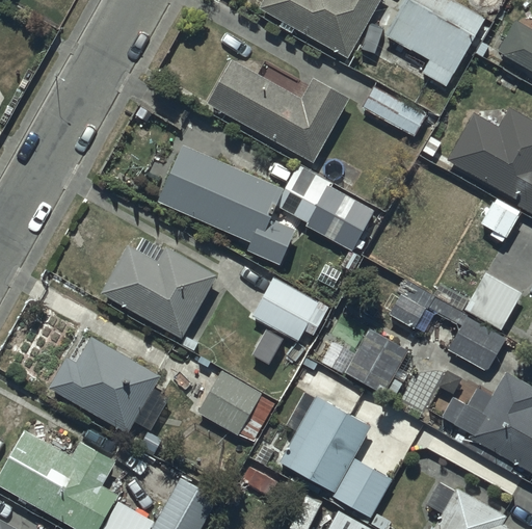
[(263,0),(259,8),(283,21),(280,27),(293,34),(296,29),(347,57),(378,0),(263,0)]
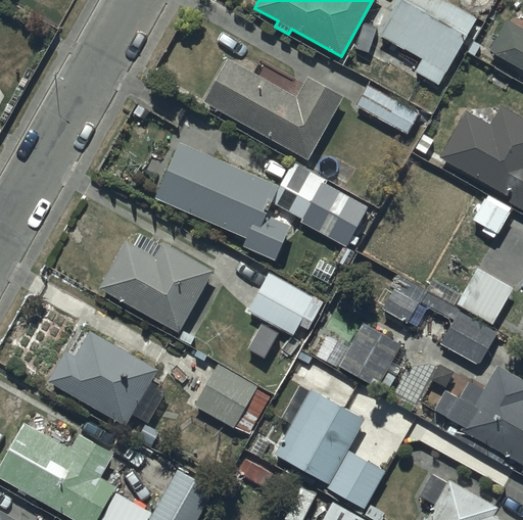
[(484,22),(444,0),(397,0),(379,34),(421,57),(414,71),(439,86),(470,31),(477,35),(484,22)]
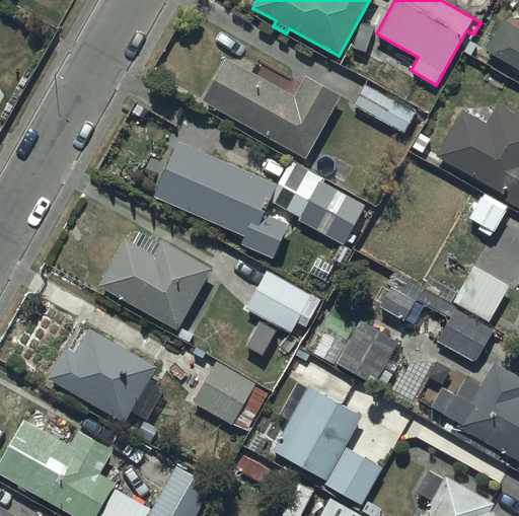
[(518,30),(502,21),(487,51),(518,68),(518,30)]
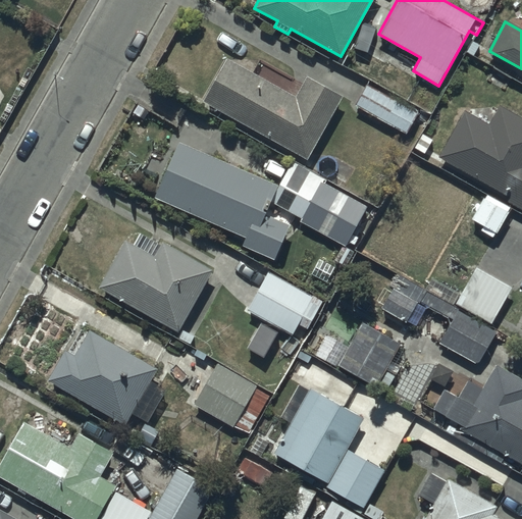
[(285,90),(226,58),(202,103),(308,159),(342,96),(307,78),(303,87),(291,80),(285,90)]
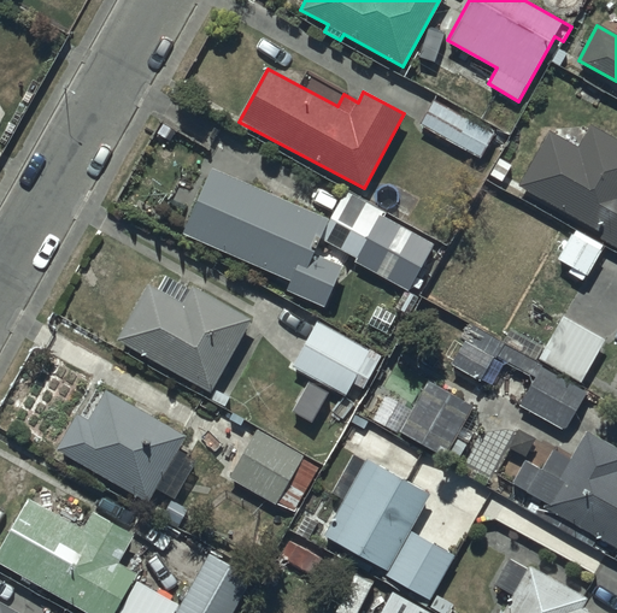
[(493,134),(433,99),(418,123),(482,159),(491,142),(500,148),(507,135),(495,129),(493,134)]
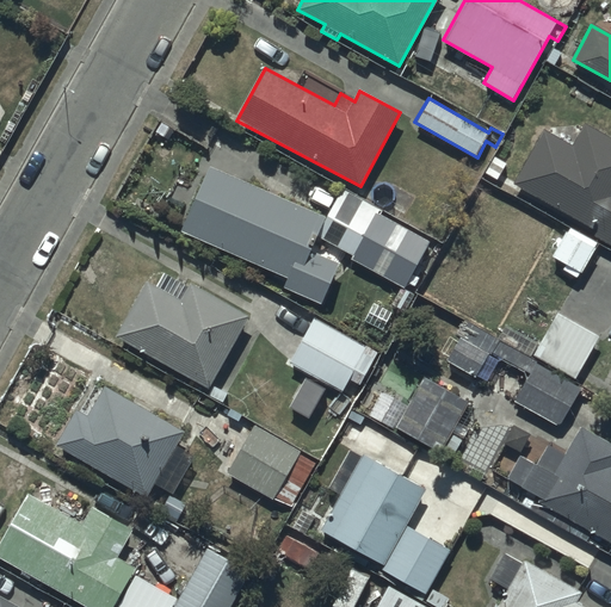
[(610,138),(584,123),(572,144),(544,130),(514,185),(574,217),(553,256),(568,266),(565,271),(581,279),(602,242),(610,247),(610,138)]
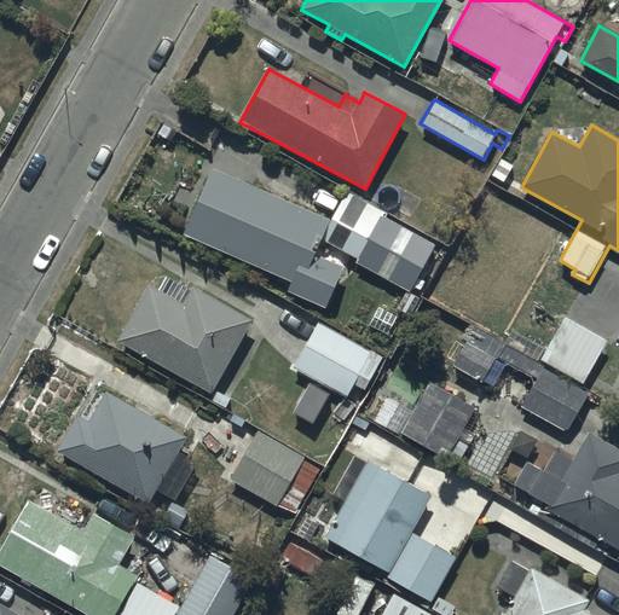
[(328,219),(210,167),(181,233),(290,282),(285,291),(324,308),(343,265),(313,251),(328,219)]
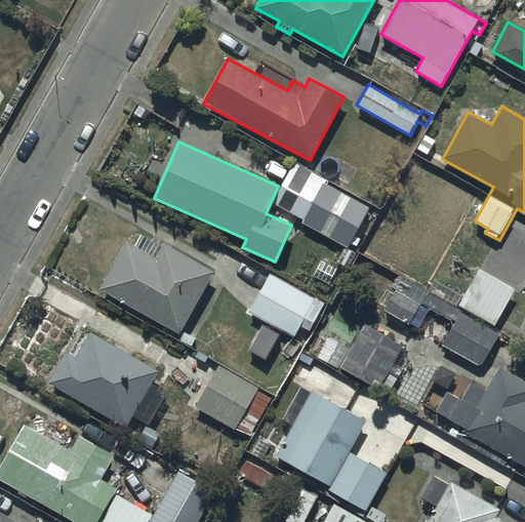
[(328,181),(293,162),(272,204),(304,221),(303,223),(348,246),(369,207),(326,185),(328,181)]
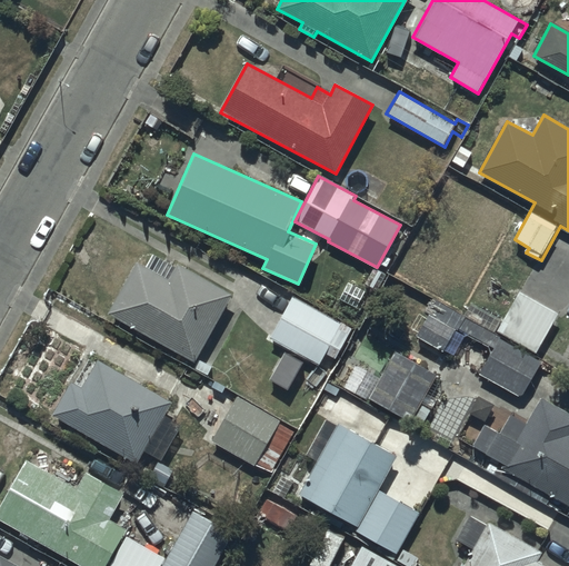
[(233,295),(177,265),(175,267),(152,255),(146,267),(136,261),(107,314),(197,363),(233,295)]
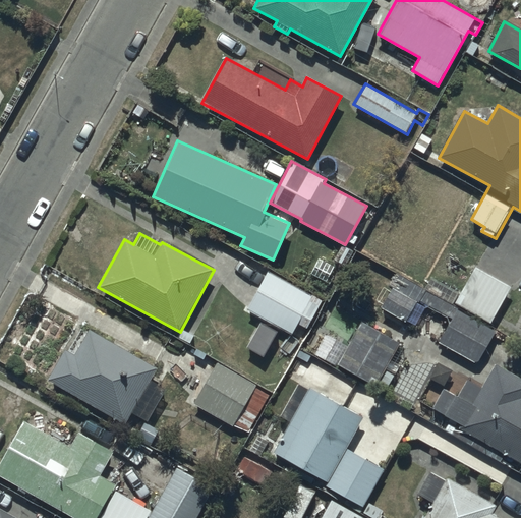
[(510,287),(475,268),(460,295),(448,288),(442,298),(399,275),(391,290),(385,287),(378,300),(384,304),(382,307),(416,326),(426,308),(451,322),(440,342),(479,364),(497,333),(487,328),(510,287)]
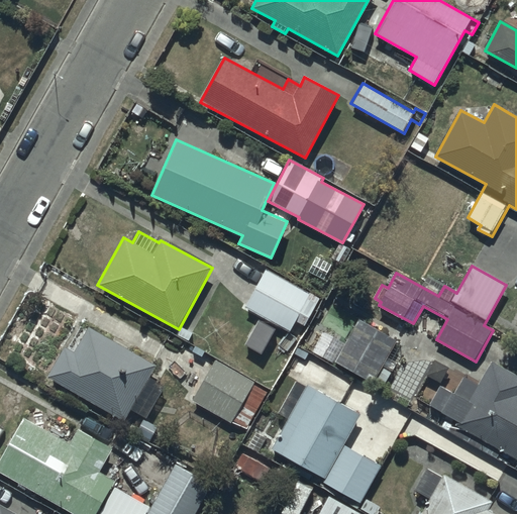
[(318,297),(266,270),(245,308),(291,331),(297,320),(305,324),(318,297)]
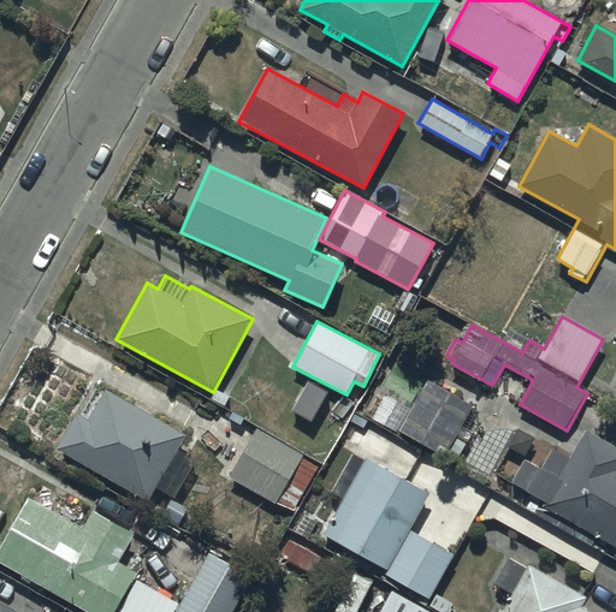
[(472,405),(430,380),(401,431),(444,455),(446,451),(460,459),(467,445),(454,438),(472,405)]
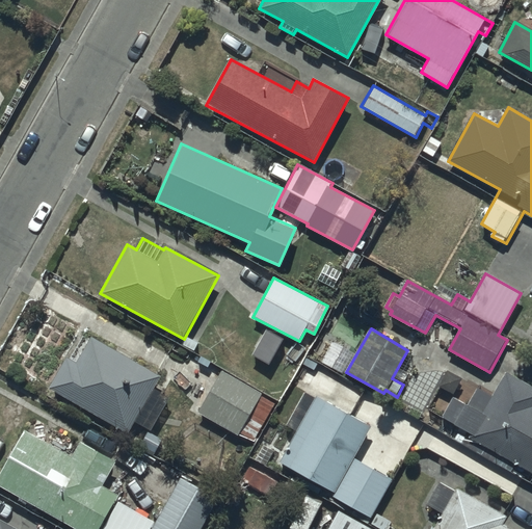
[(160,375),(91,336),(86,345),(79,341),(74,349),(71,348),(49,387),(128,432),(160,375)]
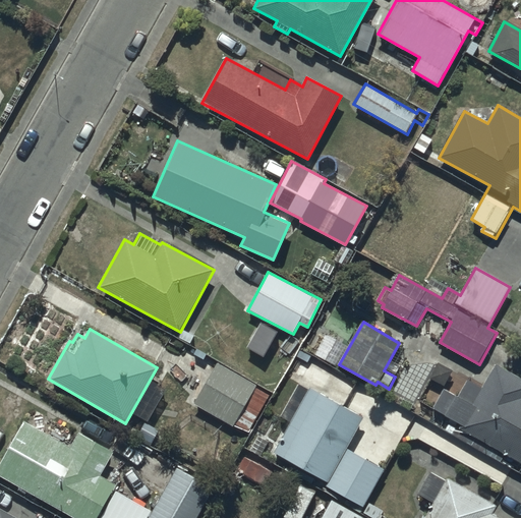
[(255,385),(219,364),(197,404),(235,424),(236,423),(250,432),(269,396),(254,388),(255,385)]
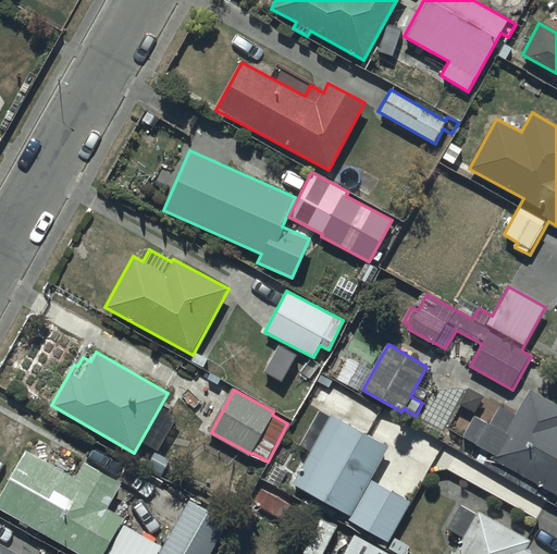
[(556,404),(529,390),(515,415),(499,406),(490,425),(475,417),(465,436),(494,453),(491,459),(556,495),(556,404)]
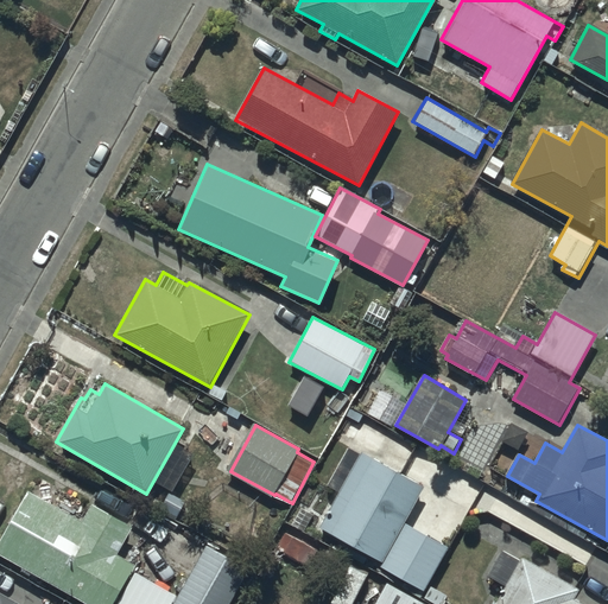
[(424,487),(361,452),(320,526),(384,563),(380,567),(424,591),(448,547),(404,522),(424,487)]
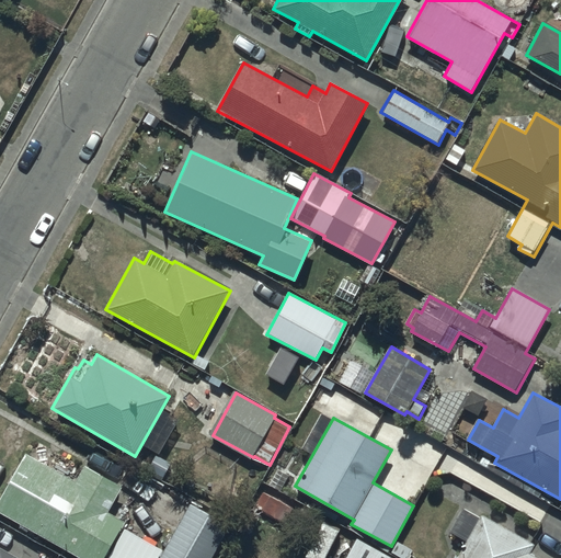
[(77,482),(25,455),(0,501),(0,513),(80,557),(103,557),(124,521),(109,512),(123,487),(86,466),(77,482)]
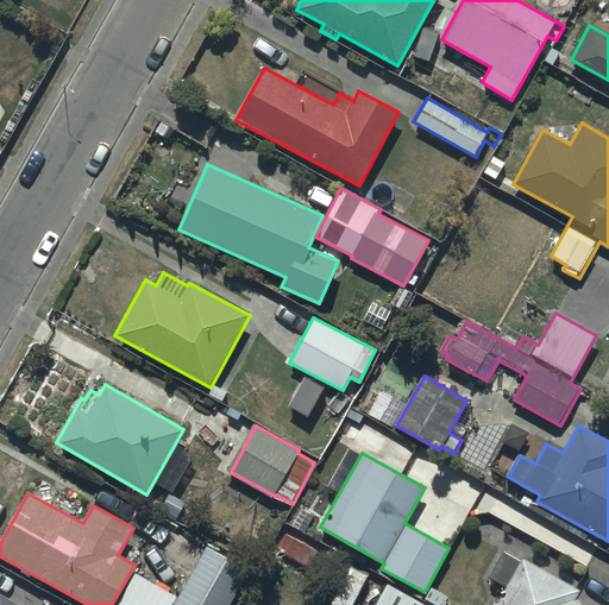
[(225,604),(245,571),(207,548),(174,604),(225,604)]
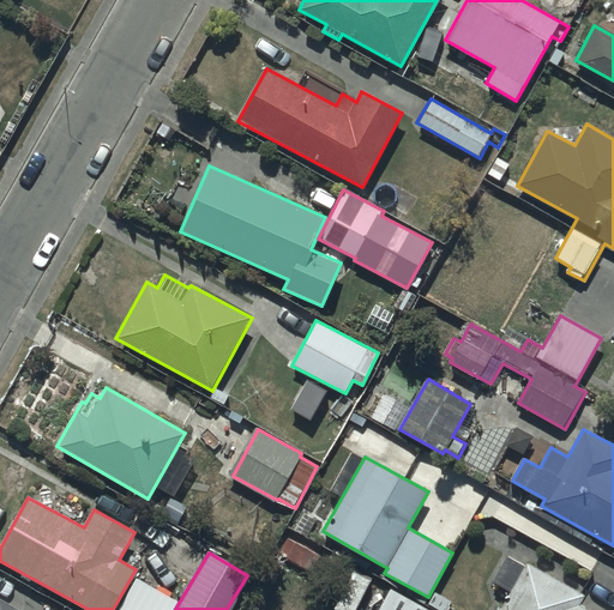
[(525,566),(509,556),(494,583),(512,592),(503,609),(589,609),(578,603),(583,595),(527,562),(525,566)]
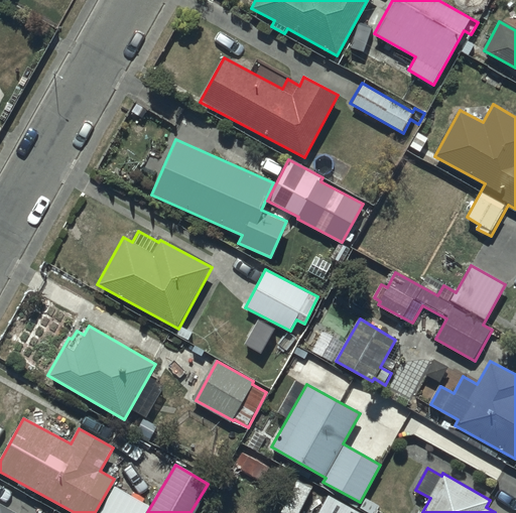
[(145,512),(149,506),(114,486),(99,512),(145,512)]
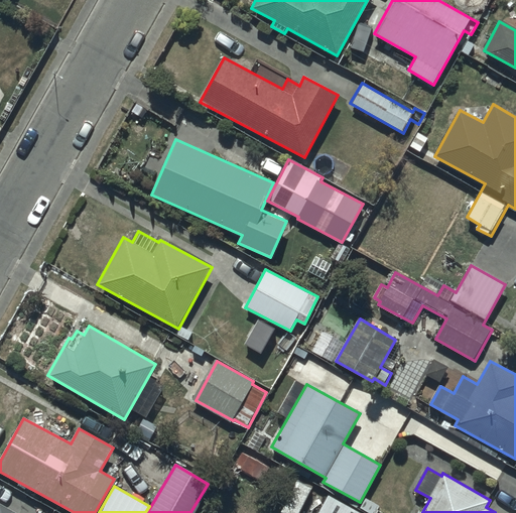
[(358,512),(329,496),(319,512),(358,512)]
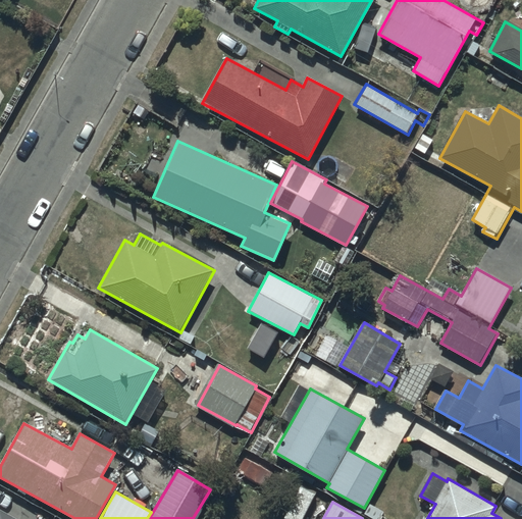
All buildings are outlined.
